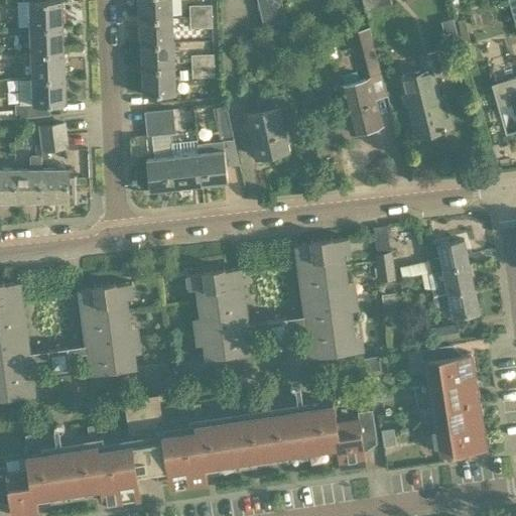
[(29,2),(30,27),(61,26),(60,0),(53,0),(45,0),(44,0),(23,0),(23,2),(29,2)]
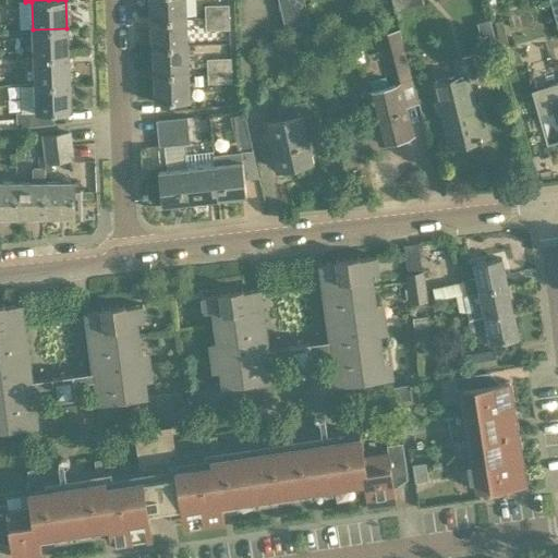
[(149,0),(150,21),(186,19),(185,0),(149,0)]
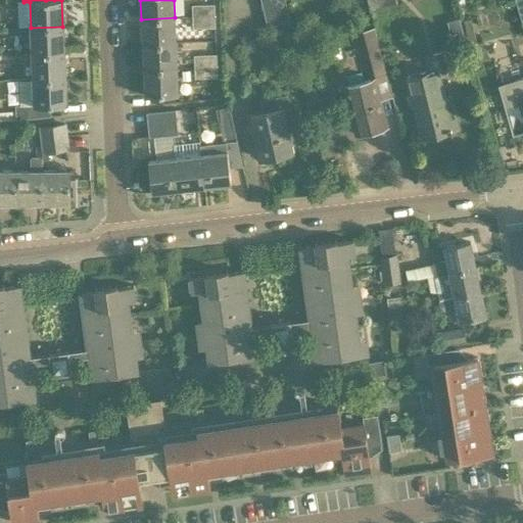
[(260,0),(267,26),(281,22),(289,20),(283,0),(260,0)]
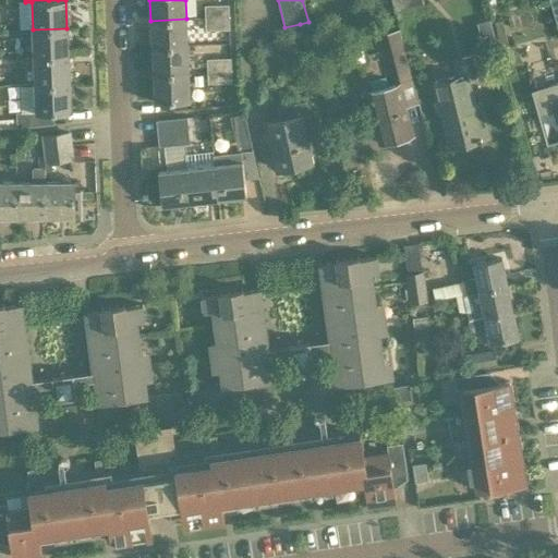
[(391,0),(395,11),(422,3),(420,0),(391,0)]
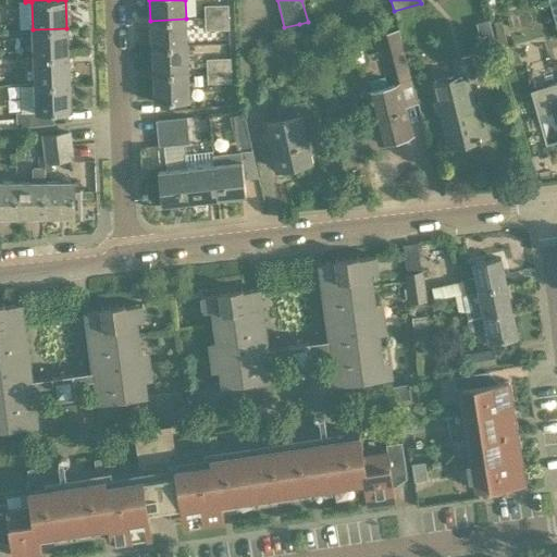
[(205,5),(205,19),(229,17),(229,4),(205,5)]
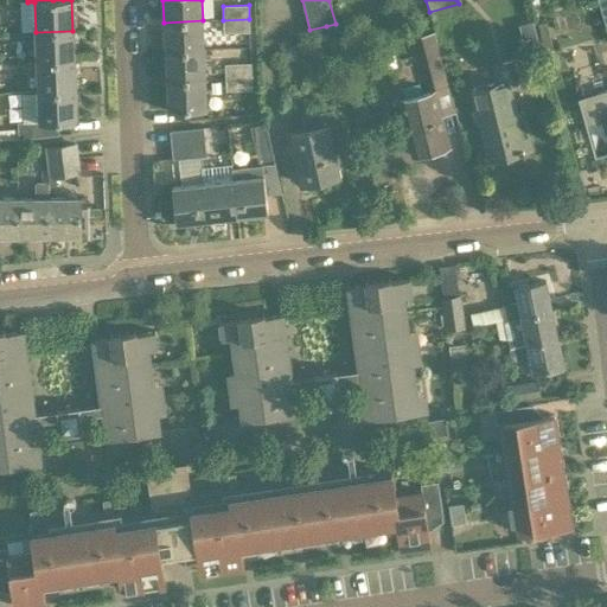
[(249,19),(223,20),(224,33),(249,32),(249,19)]
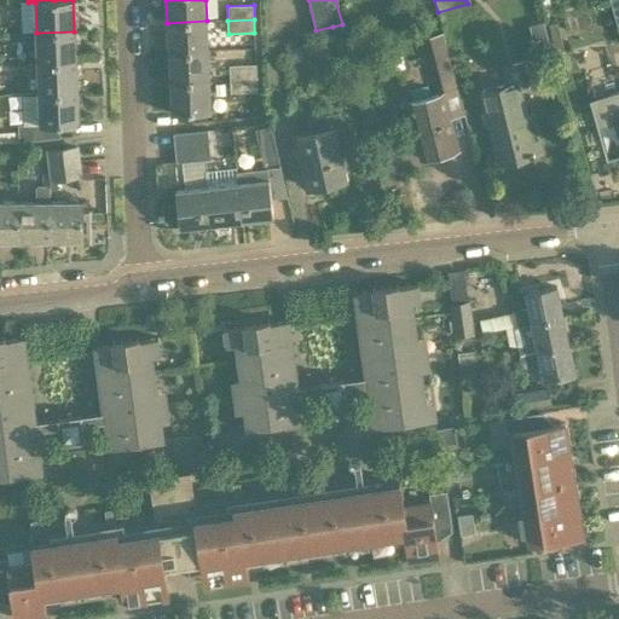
[(167,23),(168,52),(208,51),(207,21),(167,23)]
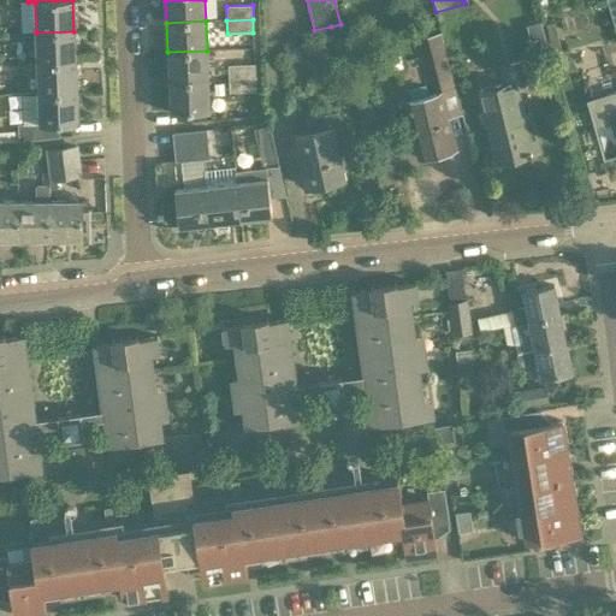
[(36,33),(37,64),(76,61),(73,31),(36,33)]
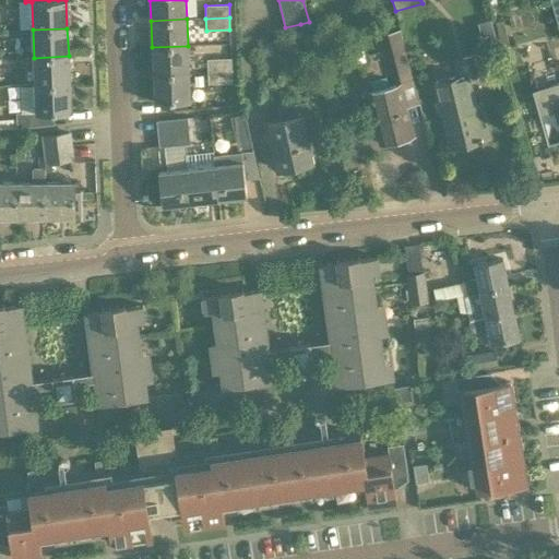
[(383,34),(396,86),(367,94),(380,145),(414,137),(406,107),(419,103),(405,49),(400,30),(383,34)]
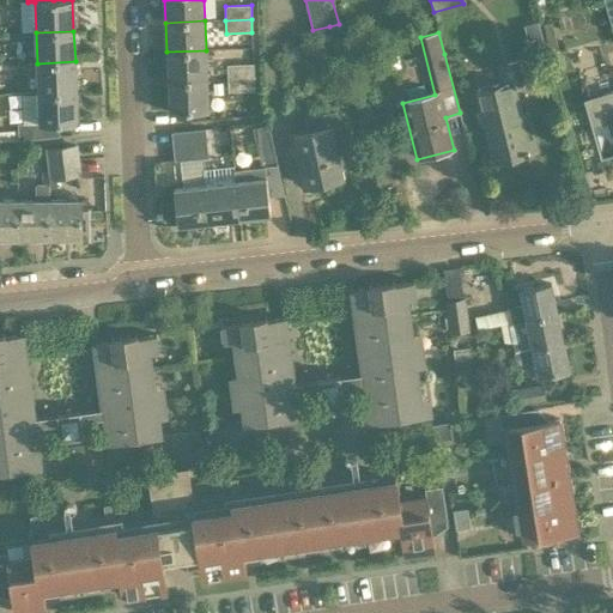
[(167,52),(168,82),(207,80),(206,50),(167,52)]
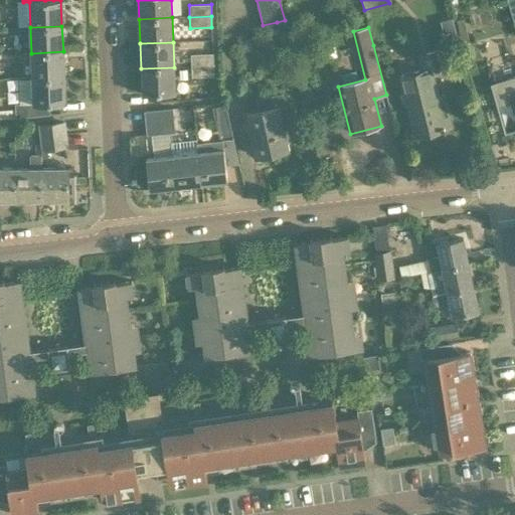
[(31,53),(32,78),(64,77),(63,51),(31,53)]
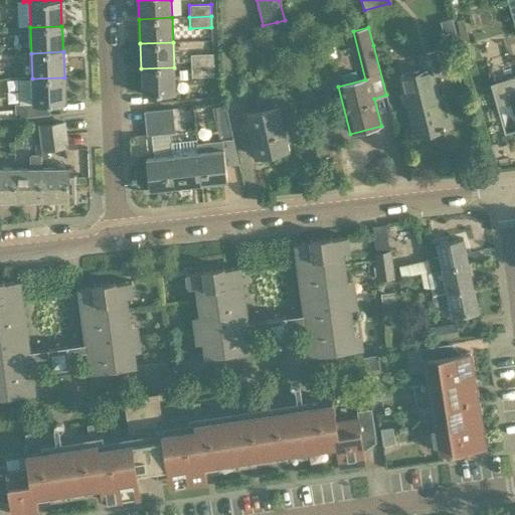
[(402,107),(407,105),(416,138),(451,129),(442,97),(437,98),(430,70),(441,68),(437,52),(425,55),(428,69),(400,76),(404,91),(398,93),(402,107)]
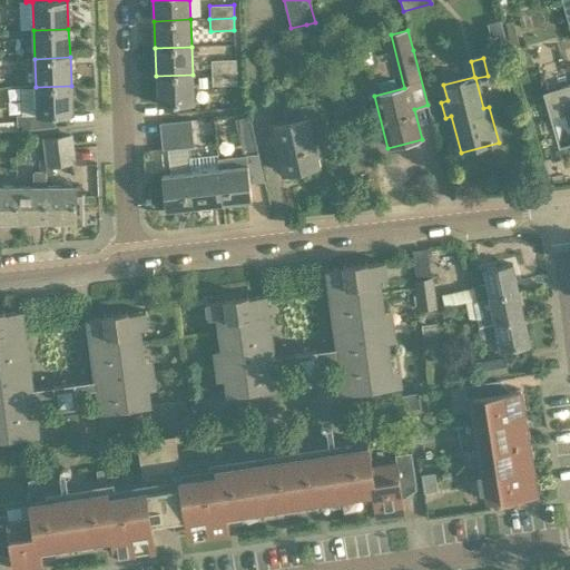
[(212,61),(212,75),(236,74),(236,60),(212,61)]
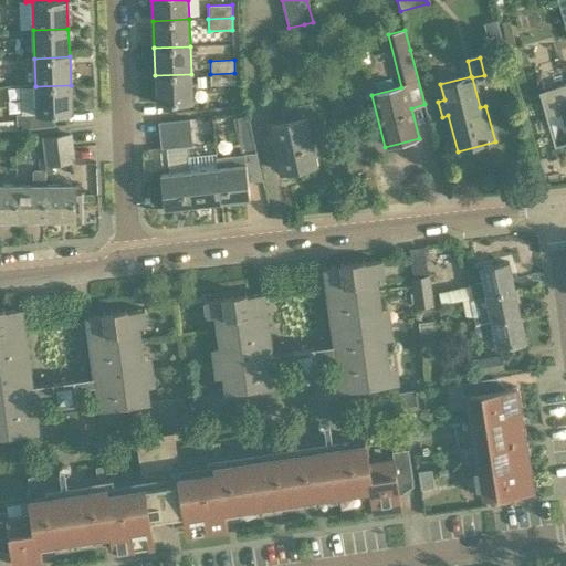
[(234,73),(210,74),(211,86),(236,85),(234,73)]
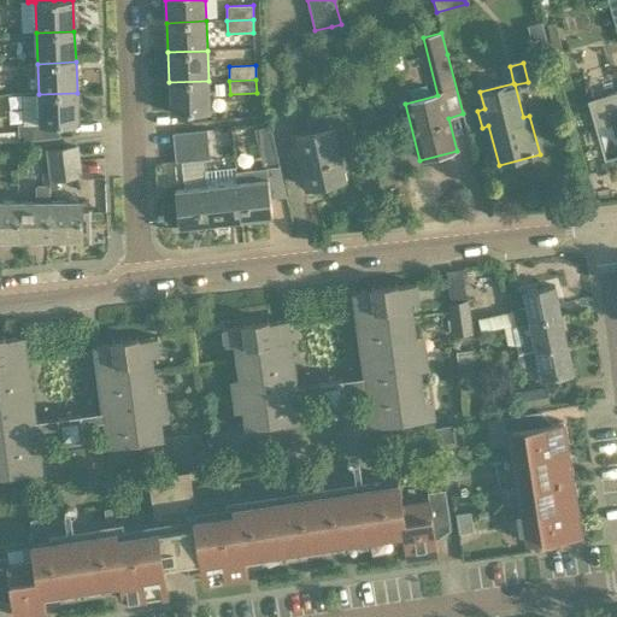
[(210,112),(209,81),(169,82),(170,113),(210,112)]
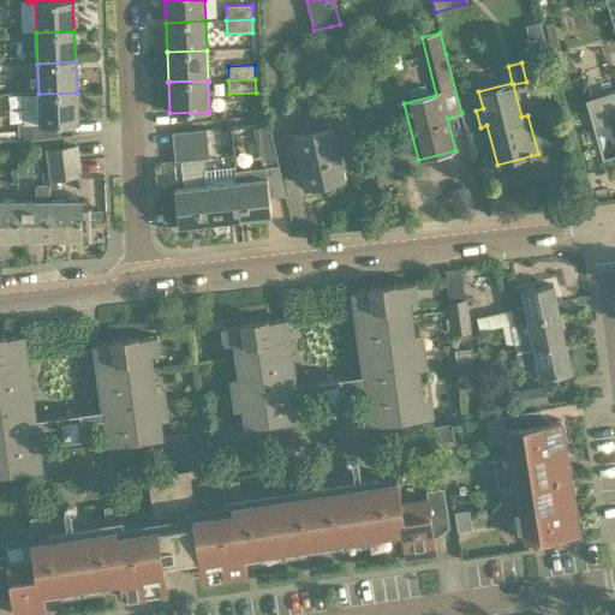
[(614,90),(586,100),(595,127),(610,123),(614,137),(614,90)]
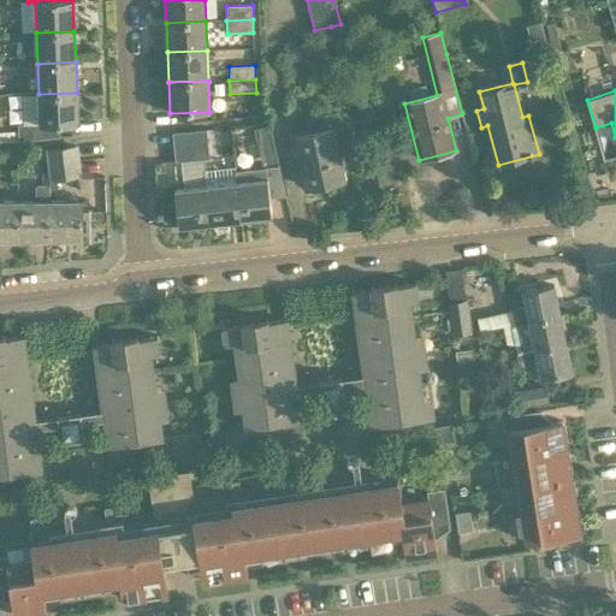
[(78,124),(77,93),(39,94),(40,124),(17,125),(18,143),(59,138),(59,125),(78,124)]
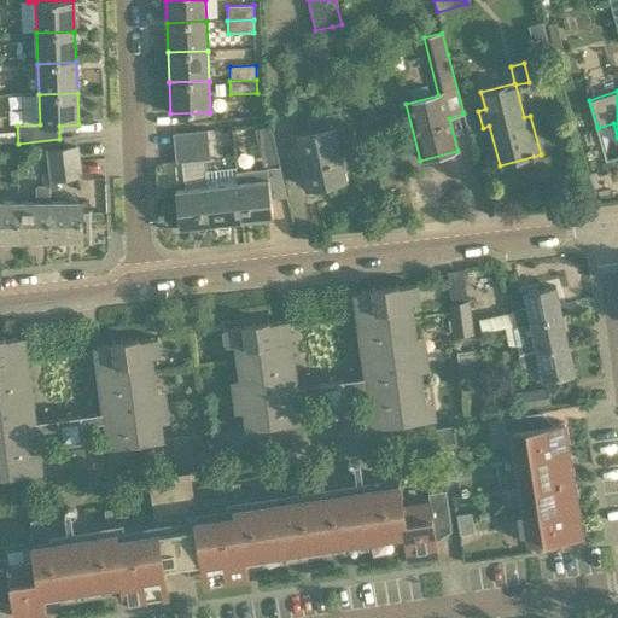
[(296,138),(307,188),(344,179),(336,140),(344,138),(339,112),(310,118),(313,133),(296,138)]
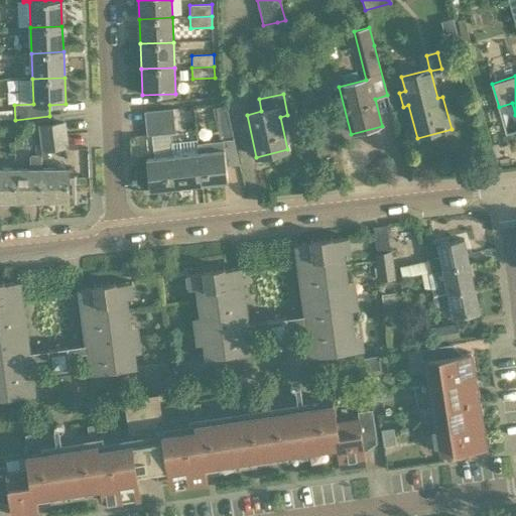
[(213,108),(216,120),(229,117),(226,105),(213,108)]
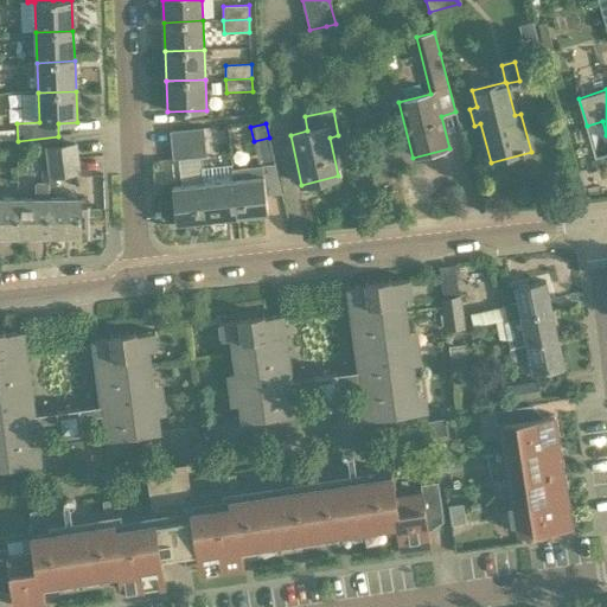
[(170,131),(171,146),(205,142),(204,127),(170,131)]
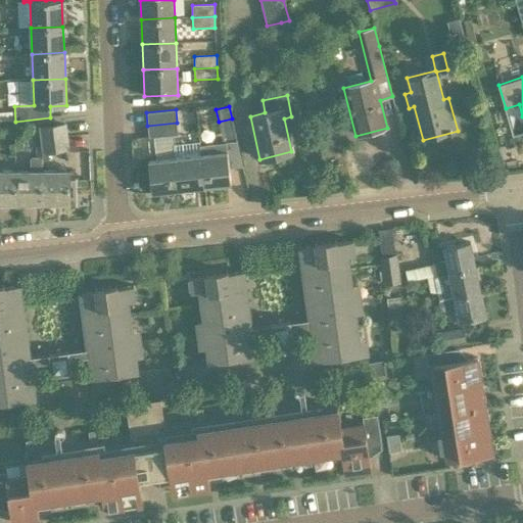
[(43,140),(68,137),(67,123),(42,126),(43,140)]
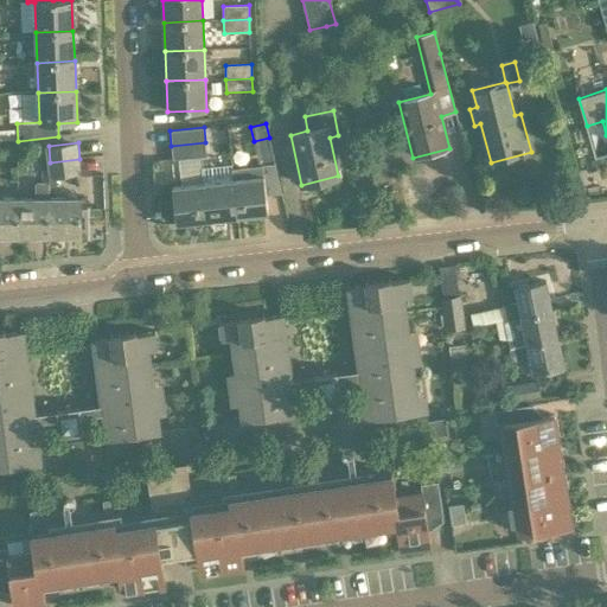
[(205,142),(171,146),(172,159),(206,155),(205,142)]
